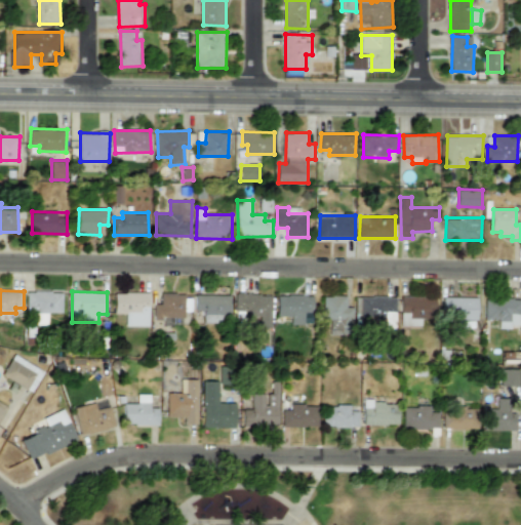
[(127,325),(150,326),(151,292),(116,292),(116,314),(128,314),(127,325)]
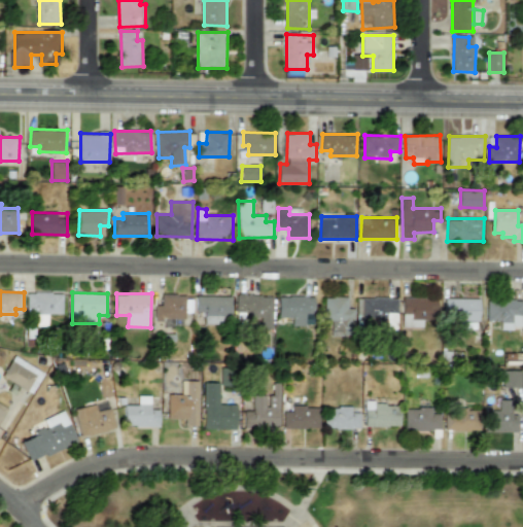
[(187,294),(164,294),(164,305),(157,305),(157,323),(175,323),(175,319),(187,318),(187,294)]
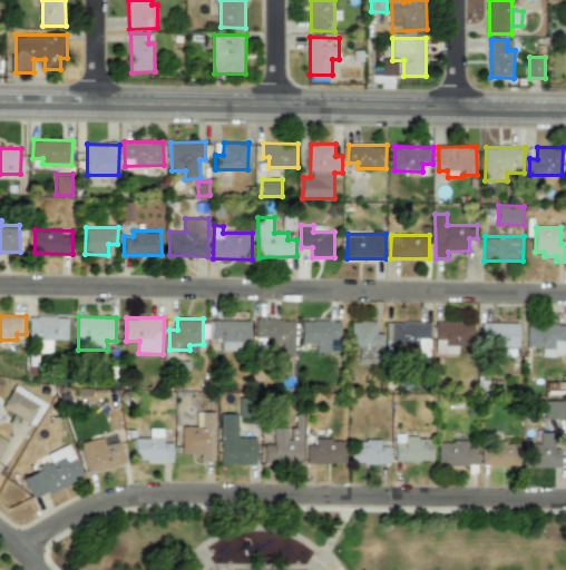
[(284,356),(296,356),(296,320),(257,320),(257,345),(284,345),(284,356)]
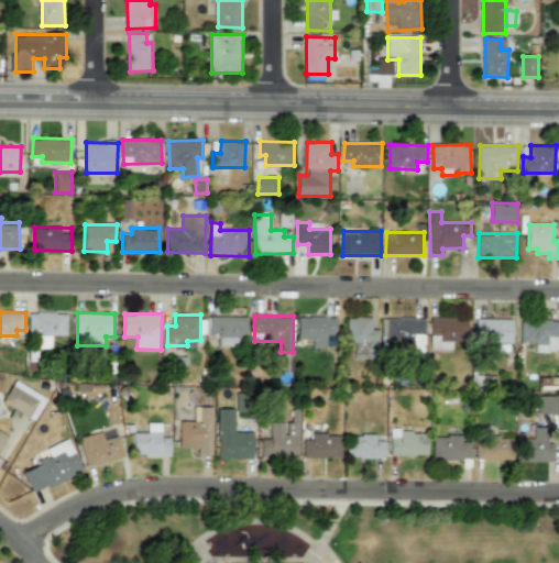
[(220,346),(249,346),(249,317),(211,317),(211,333),(220,332),(220,346)]
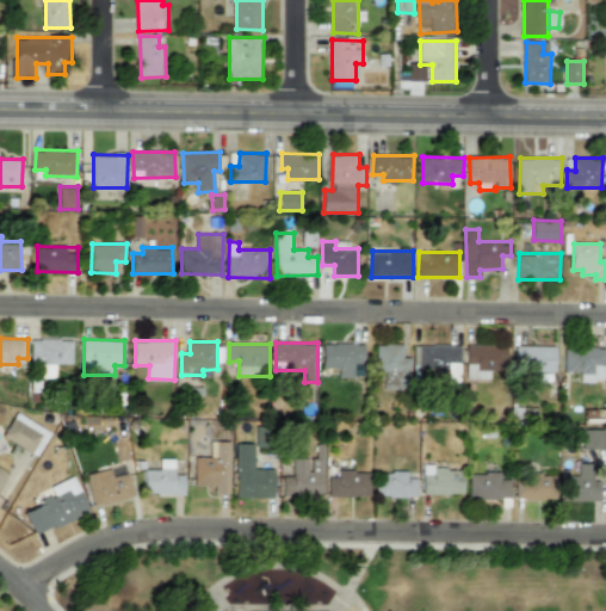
[(325,369),(340,369),(340,377),(365,378),(366,344),(325,344),(325,369)]
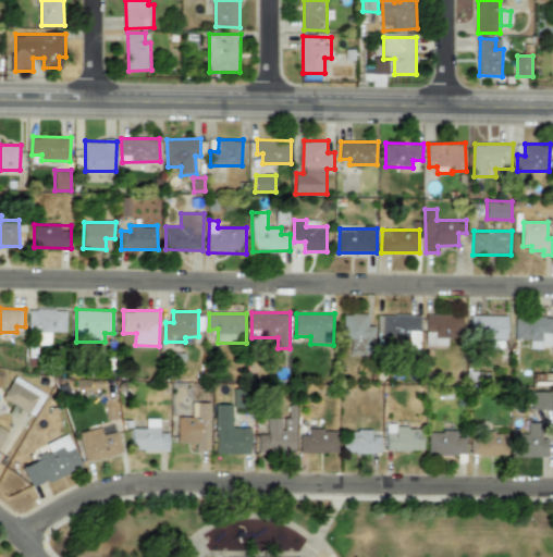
[(377,326),(370,326),(369,313),(344,314),(345,339),(352,338),(353,355),(372,355),(372,346),(377,346),(377,326)]
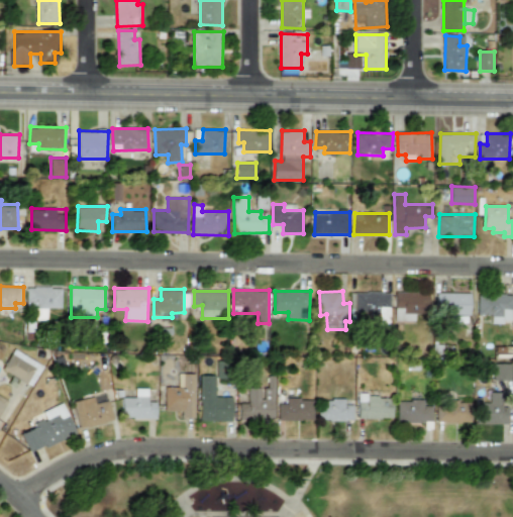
[(397,321),(417,320),(417,313),(430,313),(430,291),(396,292),(397,321)]
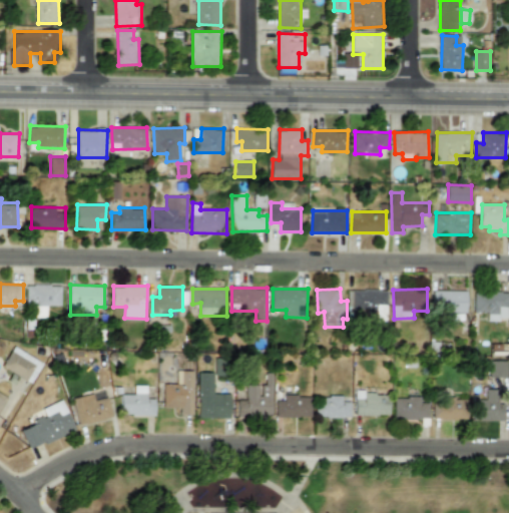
[(389,291),(350,290),(349,321),(388,321),(389,291)]
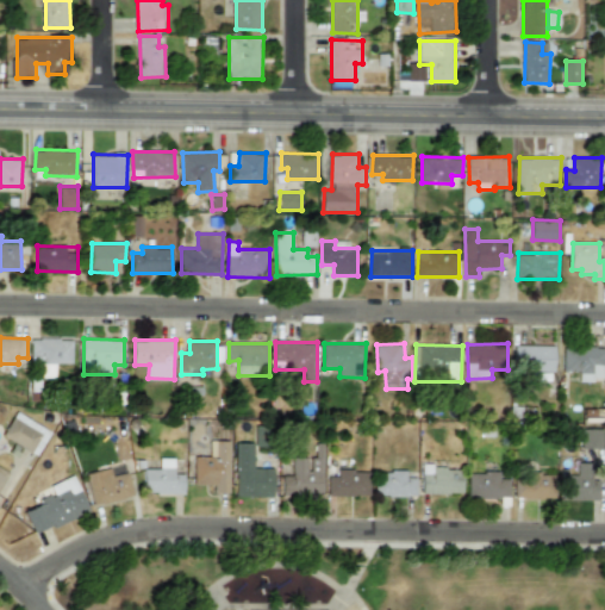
[(556,372),(556,346),(517,346),(517,371),(556,372)]
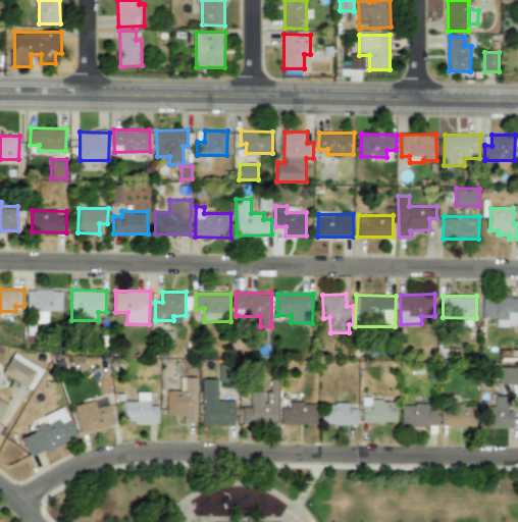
[(483,317),(498,317),(498,326),(510,327),(510,322),(517,322),(517,297),(484,296),(483,317)]
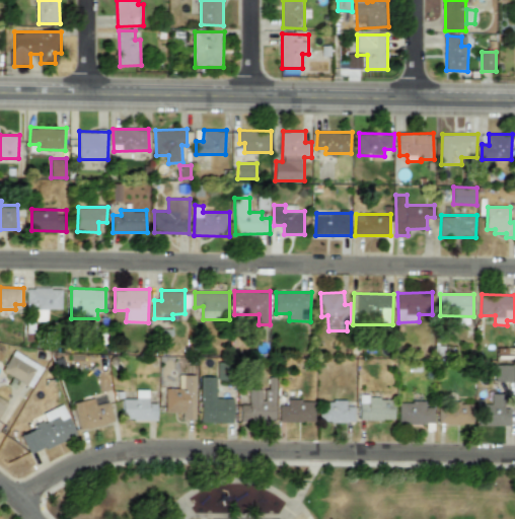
[(33,387),(46,367),(15,350),(4,371),(14,376),(9,385),(16,389),(21,380),(33,387)]
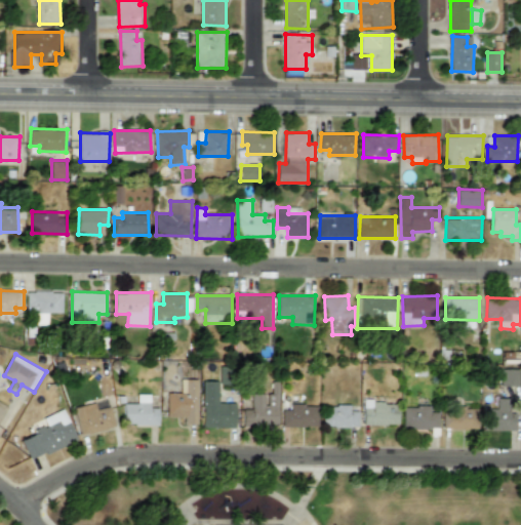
[(504,387),(520,386),(520,368),(503,369),(504,387)]
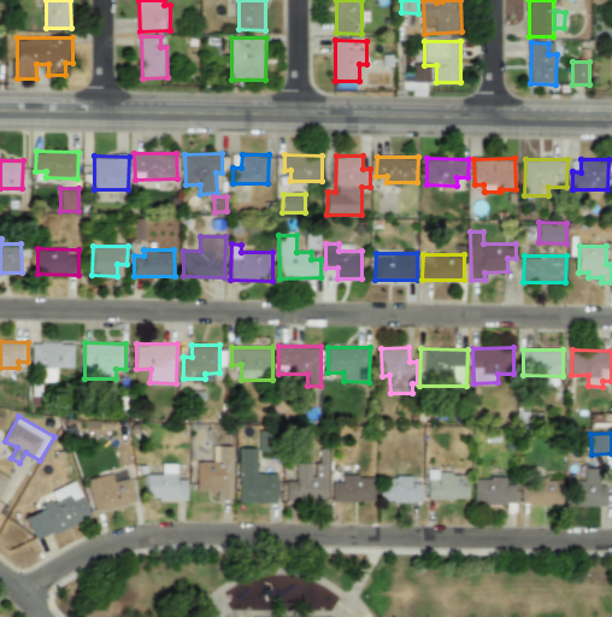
[(218,491),(218,498),(234,499),(235,445),(216,445),(215,462),(199,462),(198,491),(218,491)]
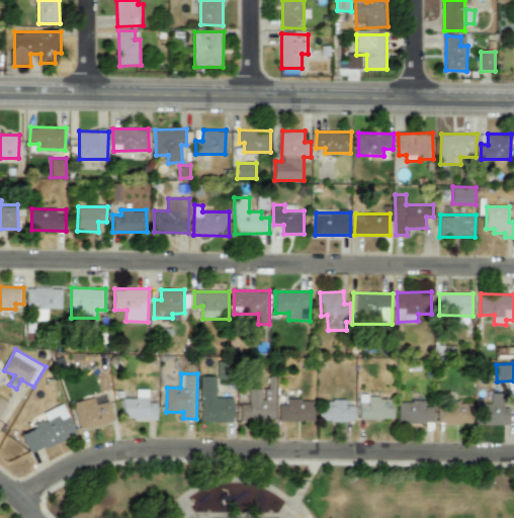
[(201,421),(234,422),(235,398),(218,398),(218,376),(202,375),(201,421)]
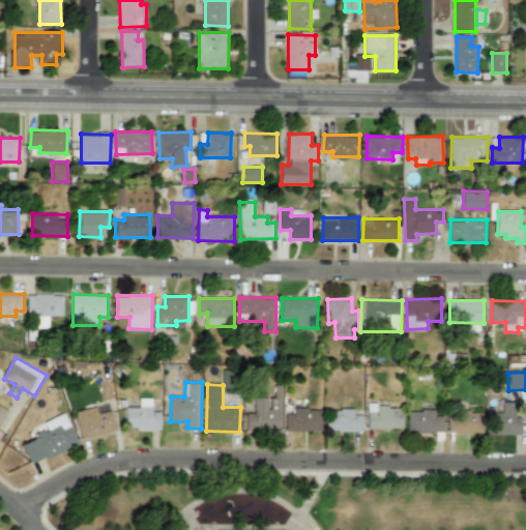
[(254,430),(282,431),(283,398),(270,398),(270,396),(255,396),(254,430)]
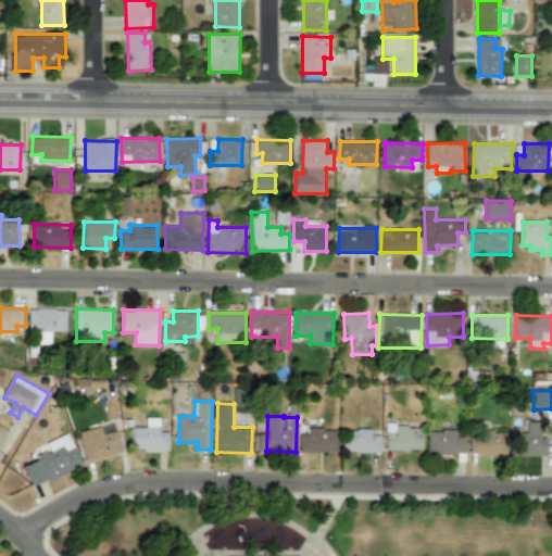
[(134,427),(133,450),(170,450),(170,432),(161,432),(161,418),(148,418),(148,428),(134,427)]
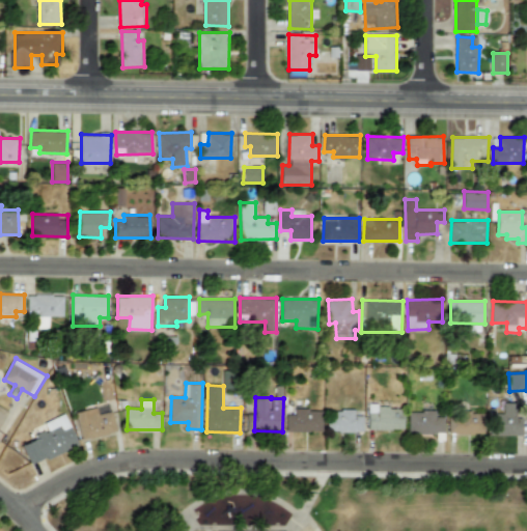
[(369,429),(404,429),(405,407),(369,406),(369,429)]
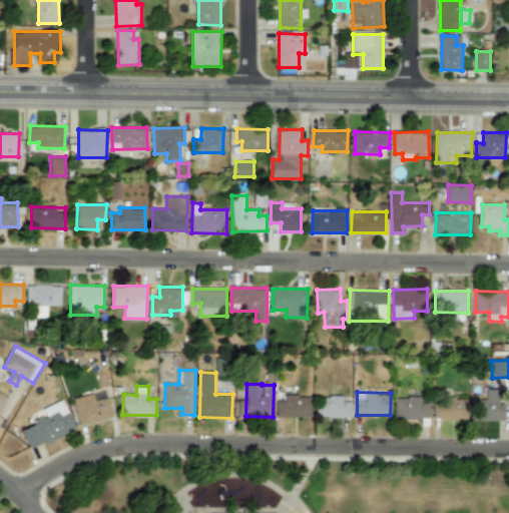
[(73,398),(80,425),(114,417),(109,397),(96,400),(94,394),(73,398)]
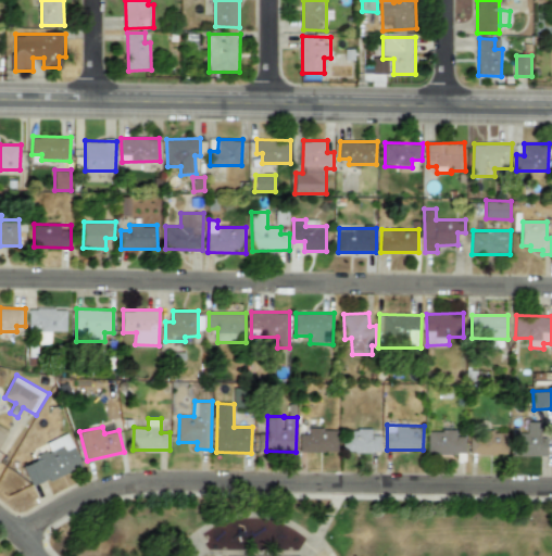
[(301,452),(339,452),(339,428),(311,429),(311,433),(301,433),(301,452)]
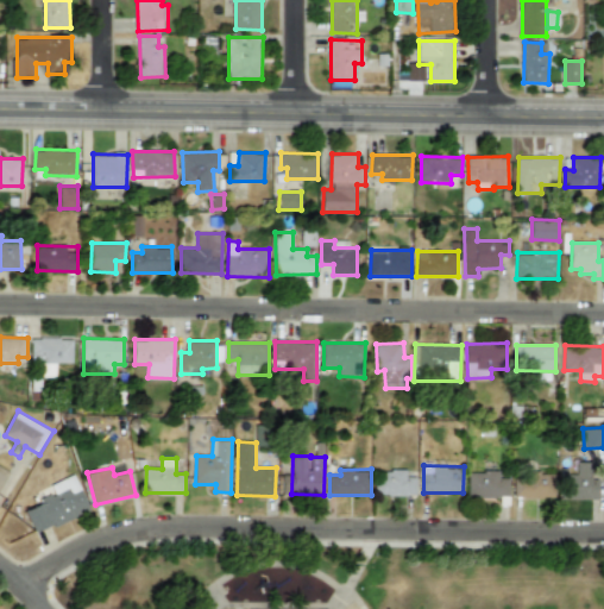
[(417,477),(408,477),(408,470),(377,470),(377,495),(417,495),(417,477)]
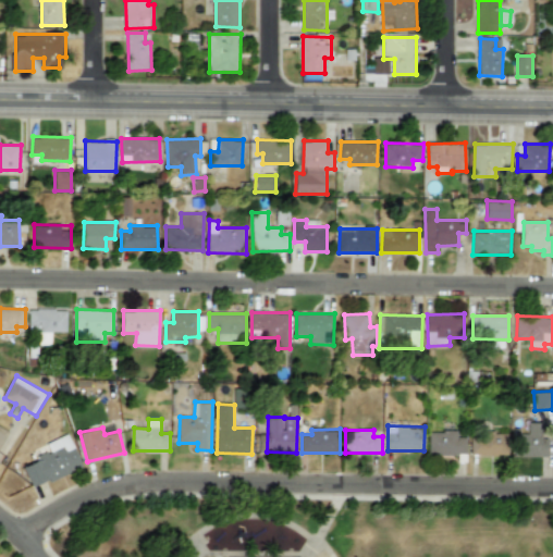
[(468,437),(458,437),(458,432),(430,431),(430,454),(467,455),(468,437)]
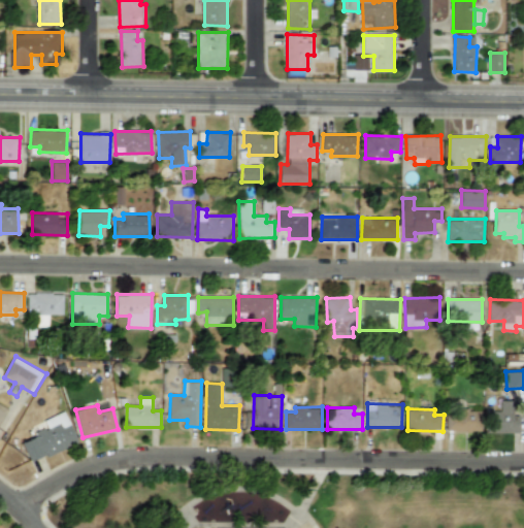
[(448,431),(483,431),(483,409),(448,409),(448,431)]
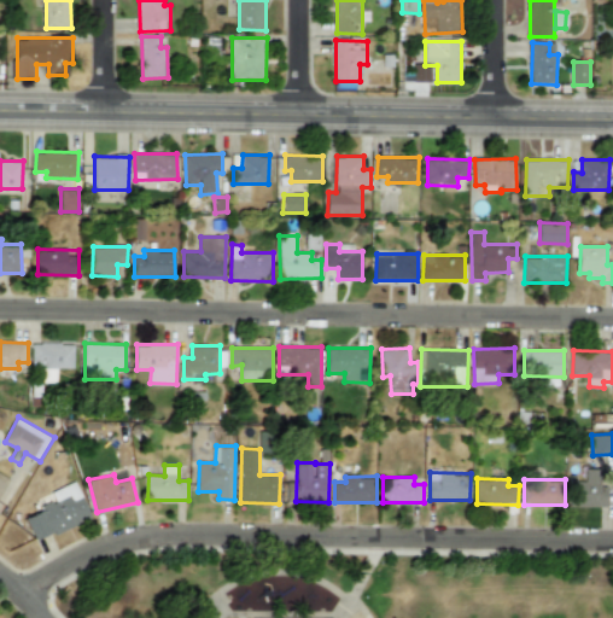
[(25,516),(36,542),(93,518),(77,481),(53,491),(57,502),(25,516)]
